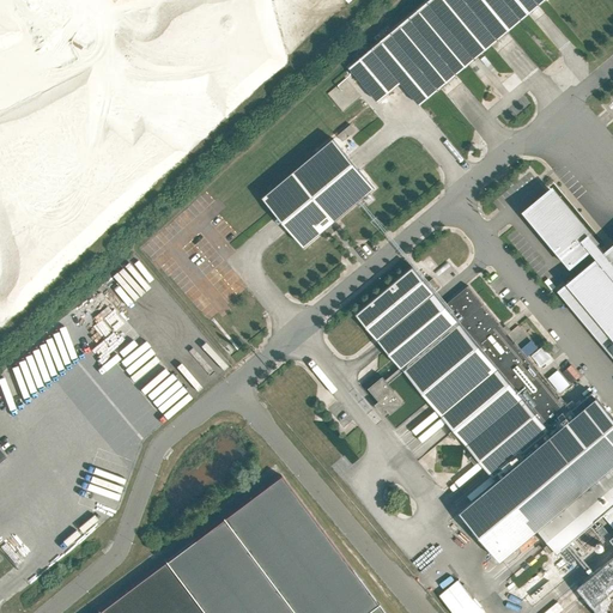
[(420,105),(521,20),(545,0),(430,0),(349,68),(377,102),(401,83),(420,105)]
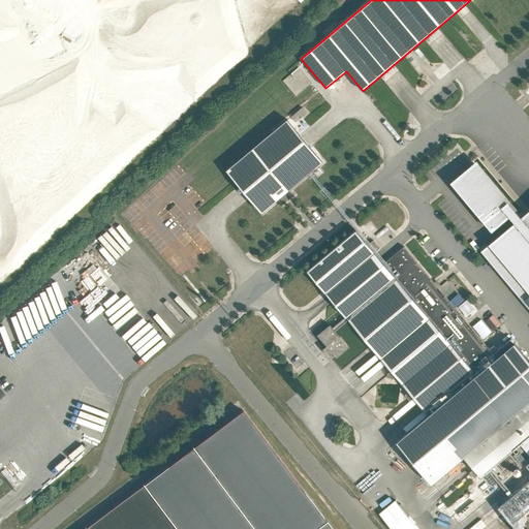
[(288,115),(292,121),(304,113),(300,106),(288,115)]
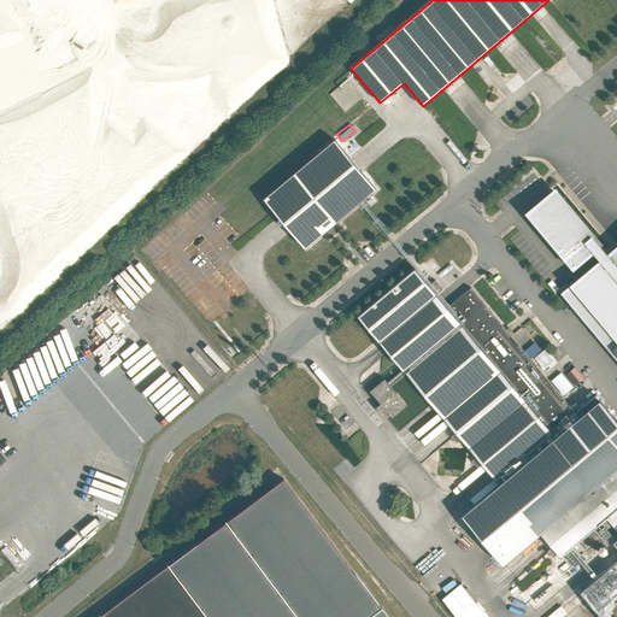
[(339,222),(377,189),(336,140),(265,199),(306,248),(324,233),(330,240),(344,228),(339,222)]
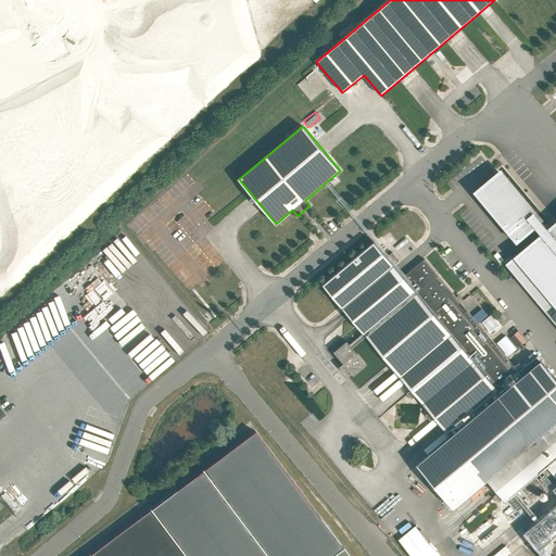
[(536,227),(543,235),(507,264),(555,323),(555,223),(547,230),(502,176),(495,181),(498,186),(482,200),(518,243),(536,227)]
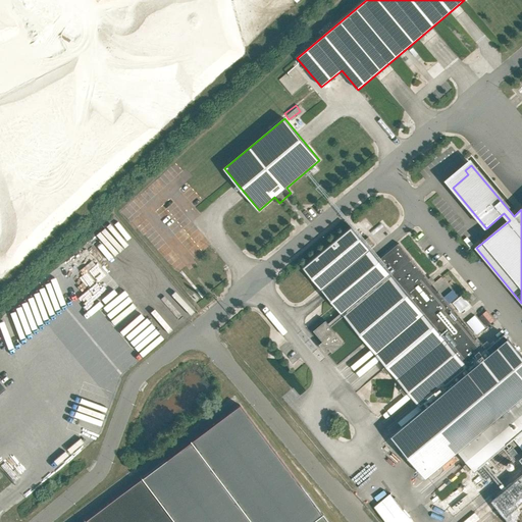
[(379,260),(370,250),(352,227),(304,267),(322,290),(386,366),(382,370),(386,375),(392,371),(404,386),(400,390),(404,396),(409,392),(424,410),(393,436),(426,477),(458,451),(468,463),(464,466),(468,471),(473,468),(475,471),(521,432),(521,374),(500,347),(490,354),(432,283),(433,282),(431,279),(429,280),(399,244),(379,260)]
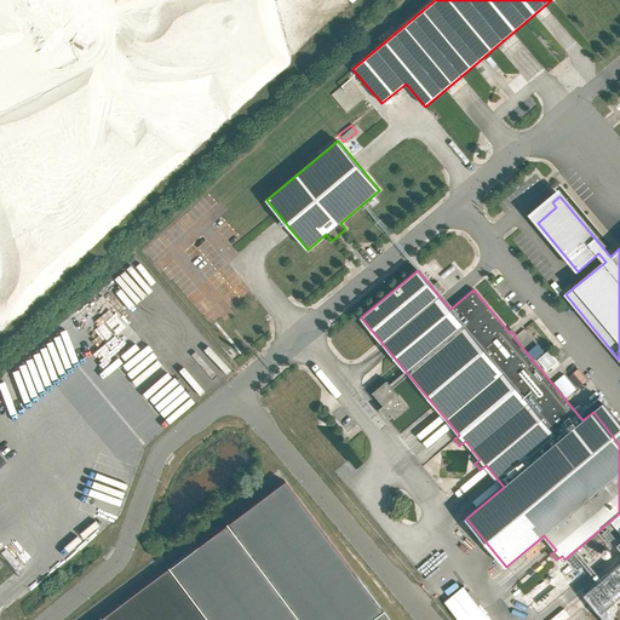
[(388,382),(373,392),(384,406),(379,409),(386,418),(391,414),(395,419),(409,407),(388,382)]
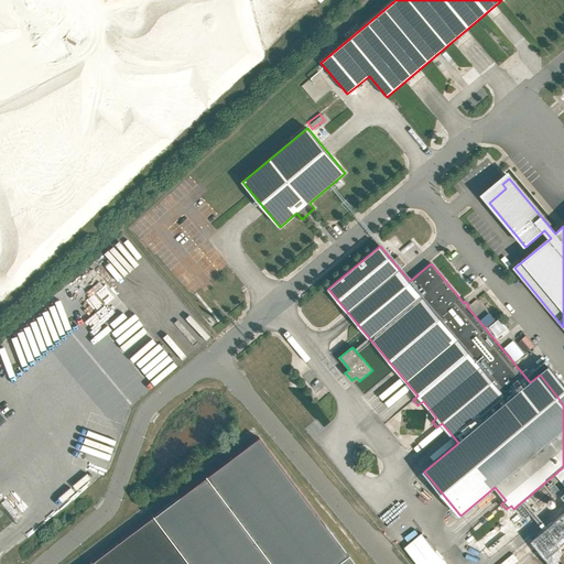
[(126,364),(102,382),(107,388),(129,368),(126,364)]
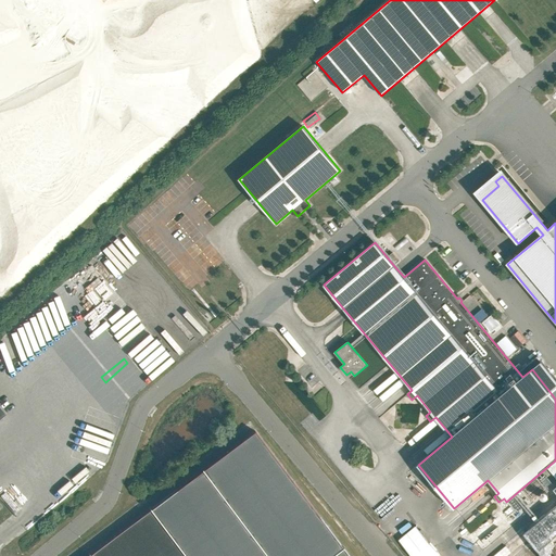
[(150,508),(186,555),(349,555),(254,430),(202,469),(150,508)]
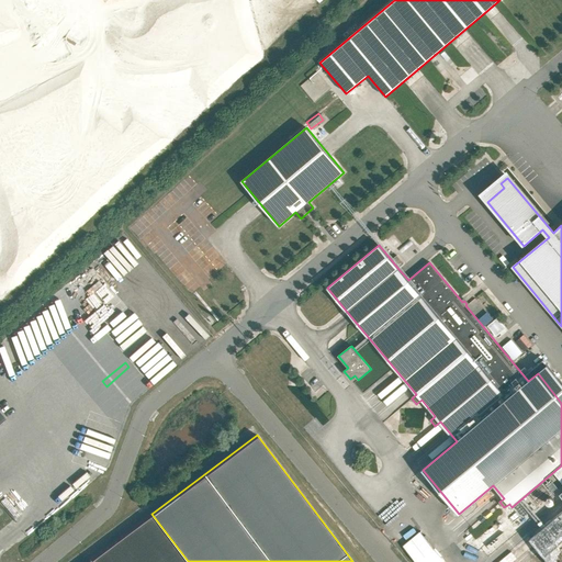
[(2,447),(0,448),(0,465),(11,457),(2,447)]
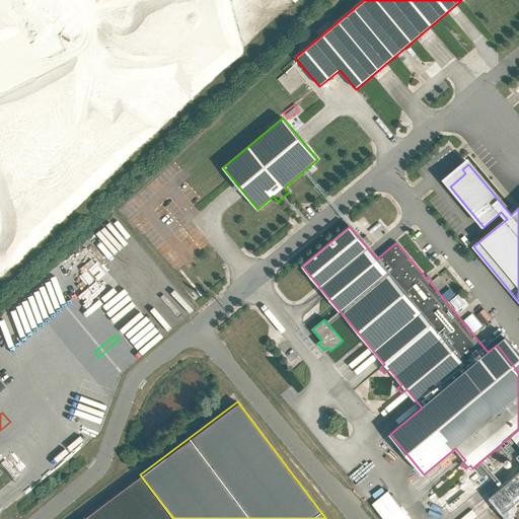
[(507,518),(518,518),(518,472),(490,498),(507,518)]
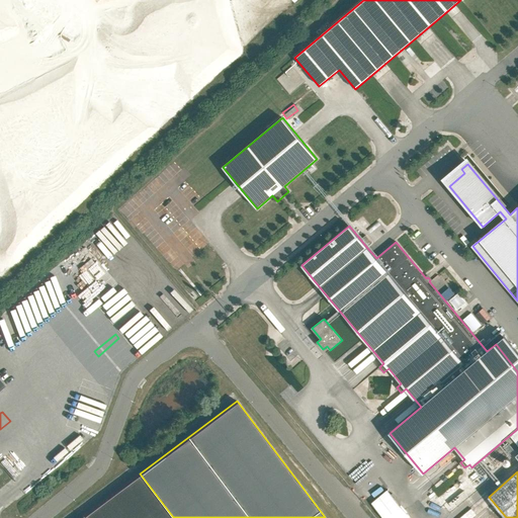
[(173,517),(140,473),(84,517),(82,517),(173,517)]
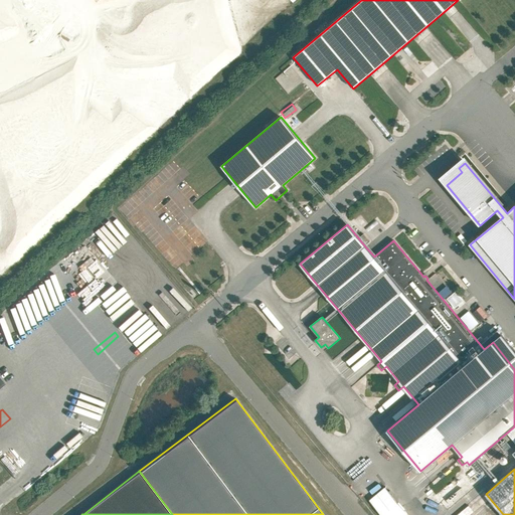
[(364,499),(375,514),(402,514),(382,486),(364,499)]
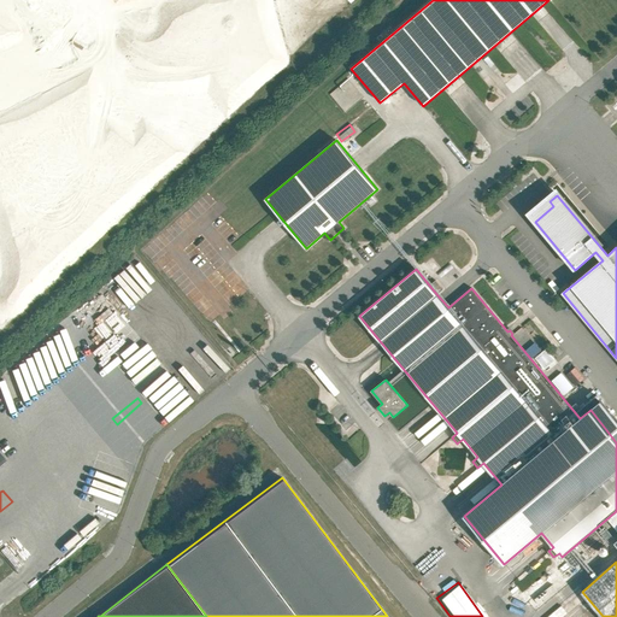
[(562,616),(565,615),(559,606),(541,616),(562,616)]
